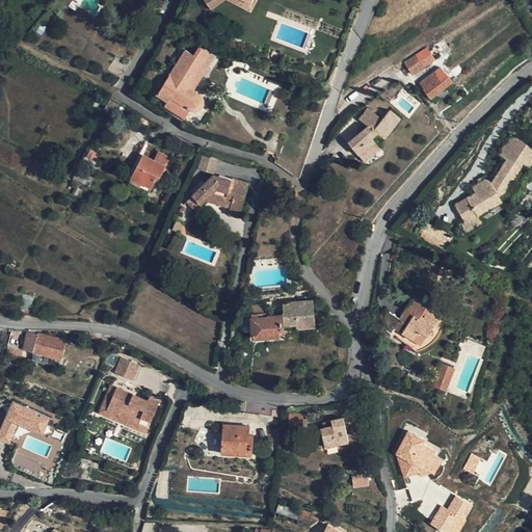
[(256,3),(250,1),(248,0),(229,0),(251,11),(256,3)]
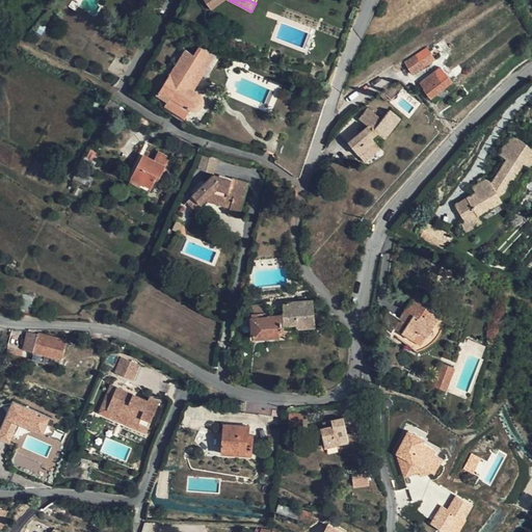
[(432,44),(426,48),(435,59),(441,55),(432,44)]
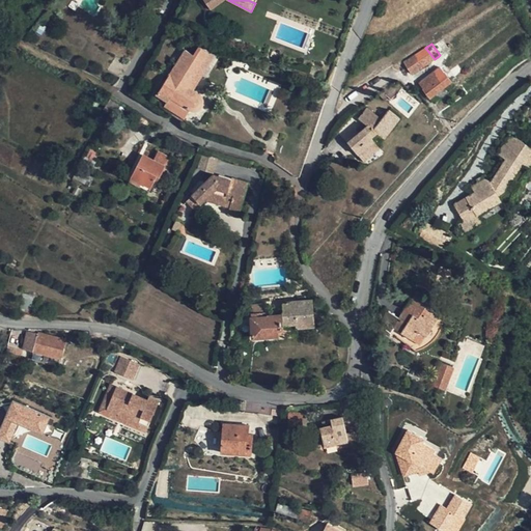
[(194,90),(214,56),(199,47),(194,55),(186,50),(158,94),(169,102),(168,103),(187,113),(190,109),(193,110),(195,111),(199,109),(202,107),(203,105),(204,102),(203,99),(201,94),(194,90)]
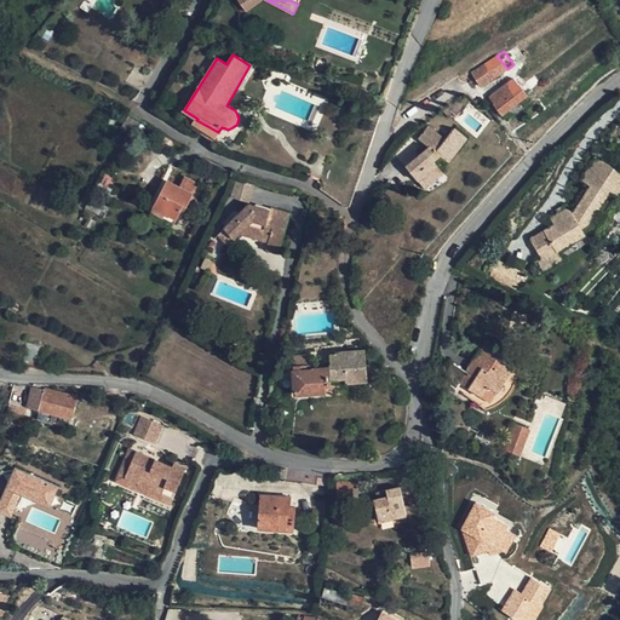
[(507,69),(497,56),(471,73),(481,87),(507,69)]
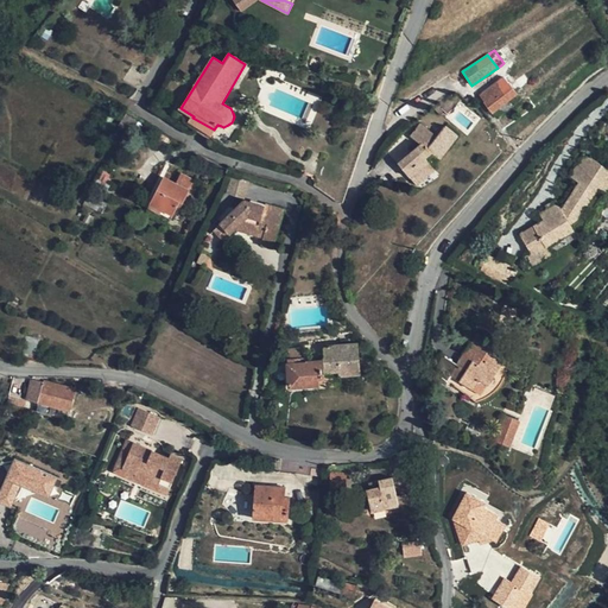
[(515,94),(504,77),(480,95),(493,112),(515,94)]
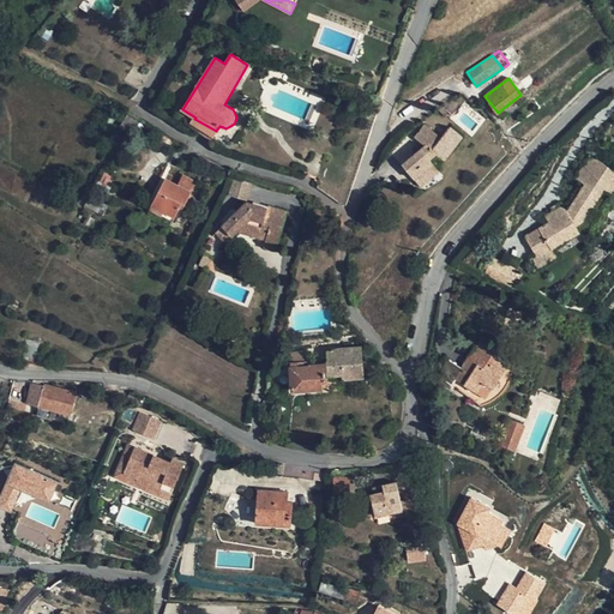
[(453,116),(443,107),(438,110),(444,115),(445,114),(450,119),(453,116)]
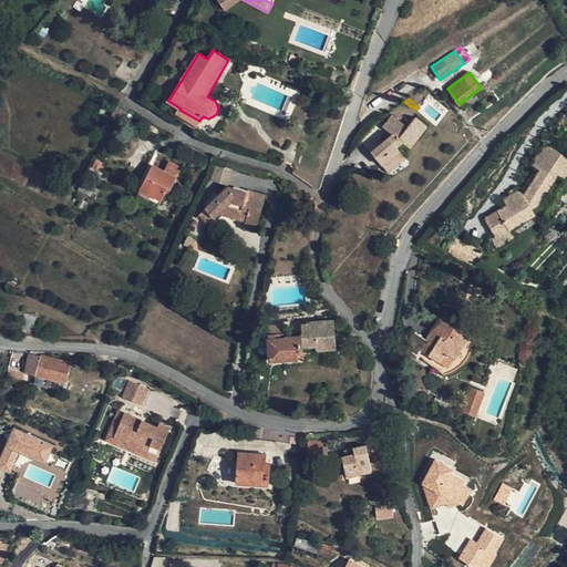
[(374,156),(418,120),(414,117),(406,127),(391,115),(382,126),(392,135),(371,152),(374,156)]
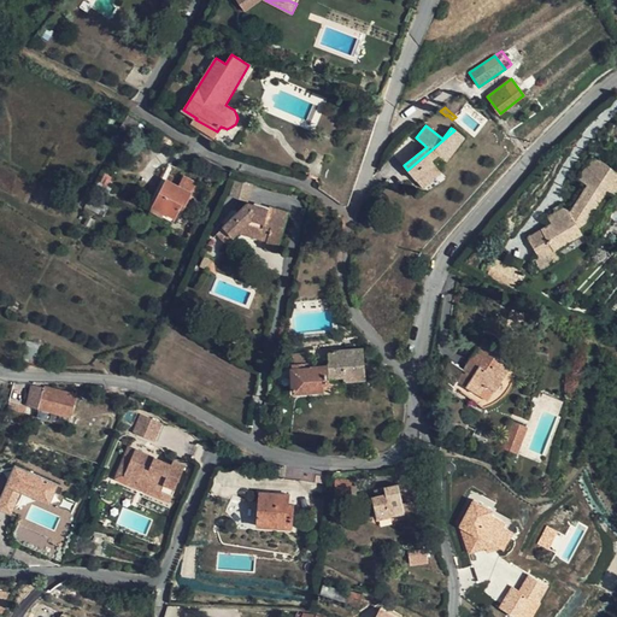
[(454,130),(407,170),(416,180),(435,164),(432,160),(438,154),(446,162),(465,137),(454,130)]
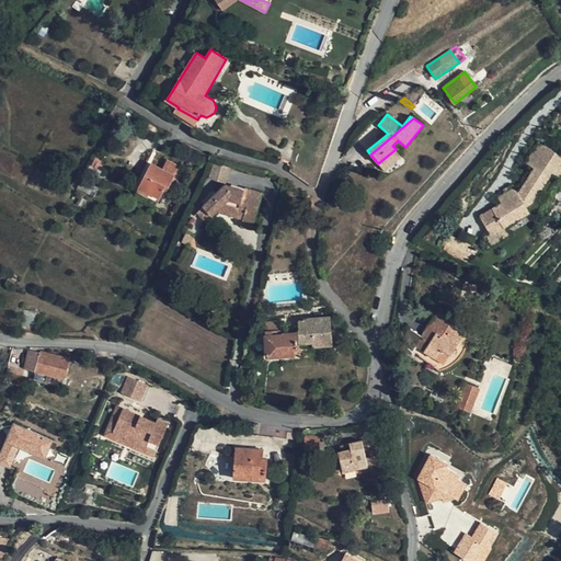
[(480,216),(487,228),(491,235),(504,226),(528,213),(525,207),(533,202),(552,172),(560,157),(560,156),(538,142),(526,162),(535,169),(522,190),(518,189),(516,189),(499,198),(502,204),(480,216)]
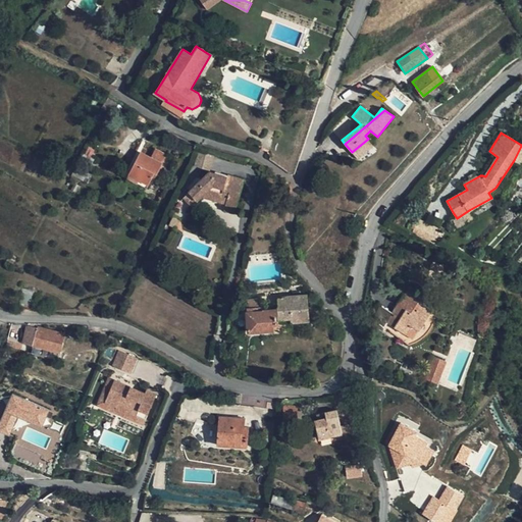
[(358,159),(374,146),(368,139),(352,152),(358,159)]
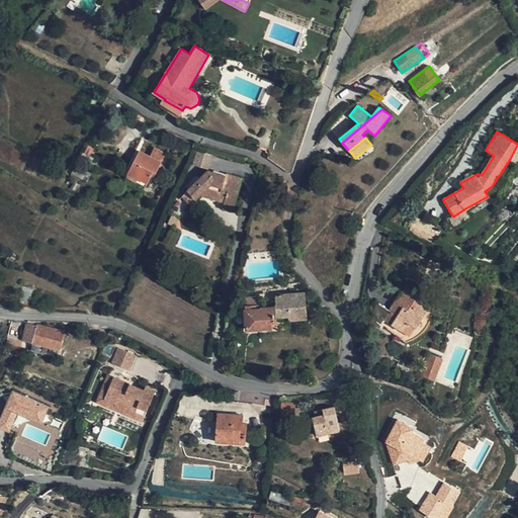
[(128,173),(148,183),(151,178),(154,178),(160,165),(163,158),(166,153),(155,148),(151,156),(140,151),(128,173)]
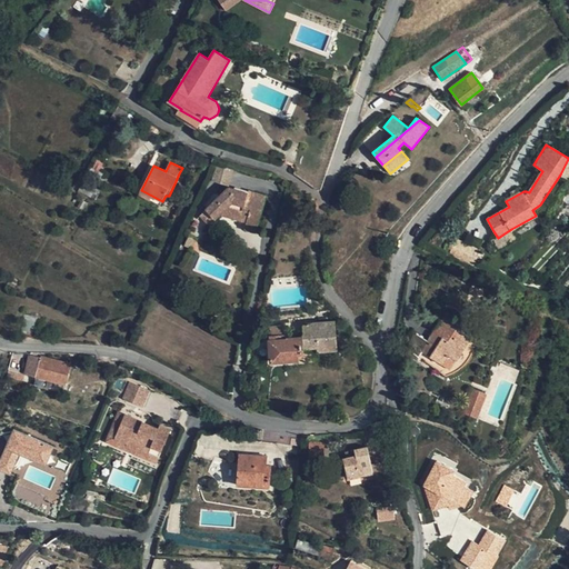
[(206,209),(207,210),(200,216),(208,225),(215,219),(216,219),(220,216),(246,223),(245,229),(256,232),(266,196),(249,191),(248,193),(228,188),(206,209)]
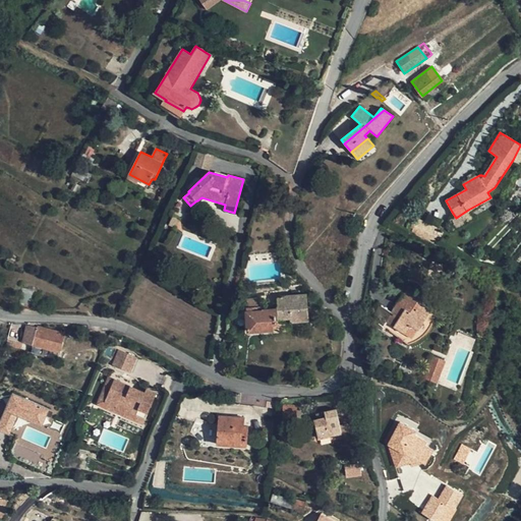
[(147,187),(149,184),(129,174),(127,178),(147,187)]
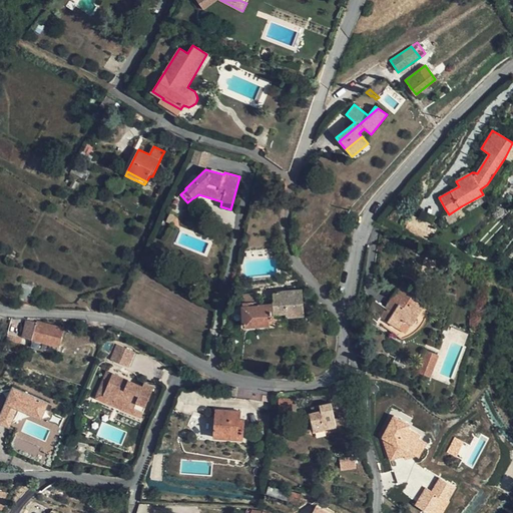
[(466,215),(461,206),(449,214),(445,208),(440,211),(448,225),(466,215)]
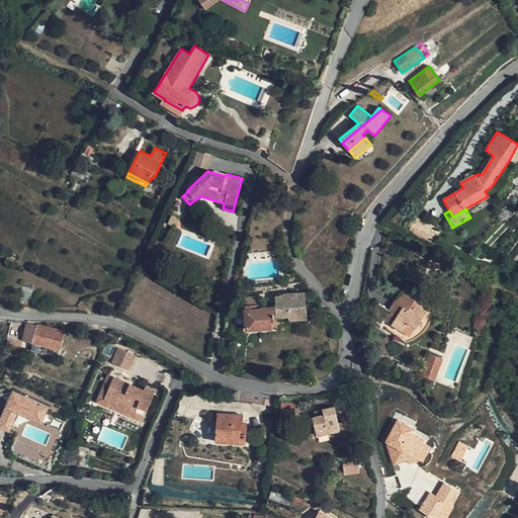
[(168,224),(175,227),(179,219),(172,216),(168,224)]
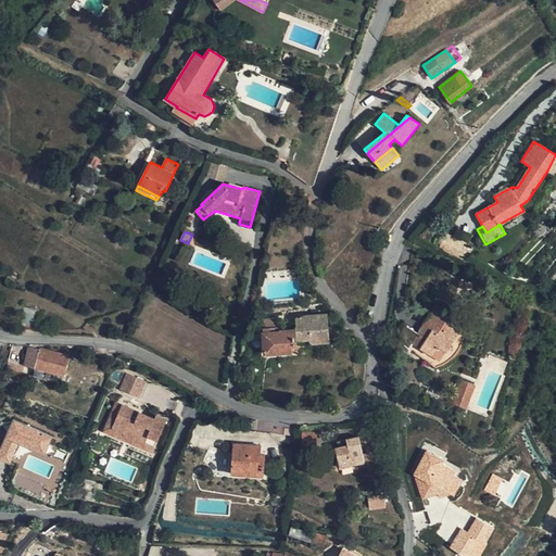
[(436,244),(442,249),(452,237),(445,231),(436,244)]
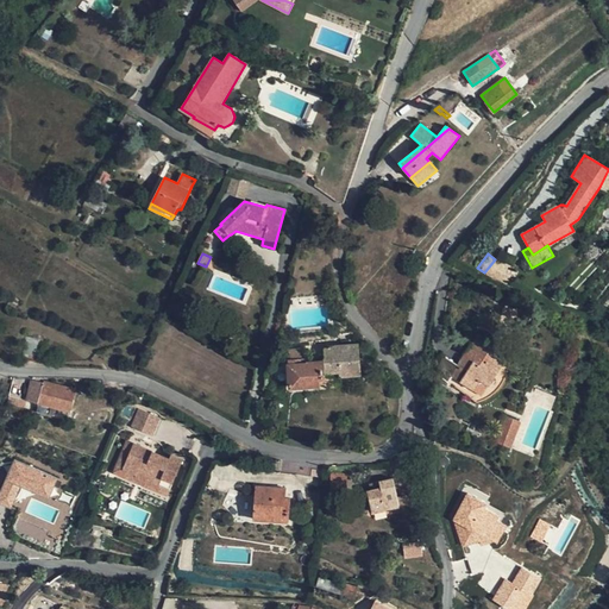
[(507,271),(509,272),(510,269),(495,259),(484,272),(500,284),(502,282),(507,271)]
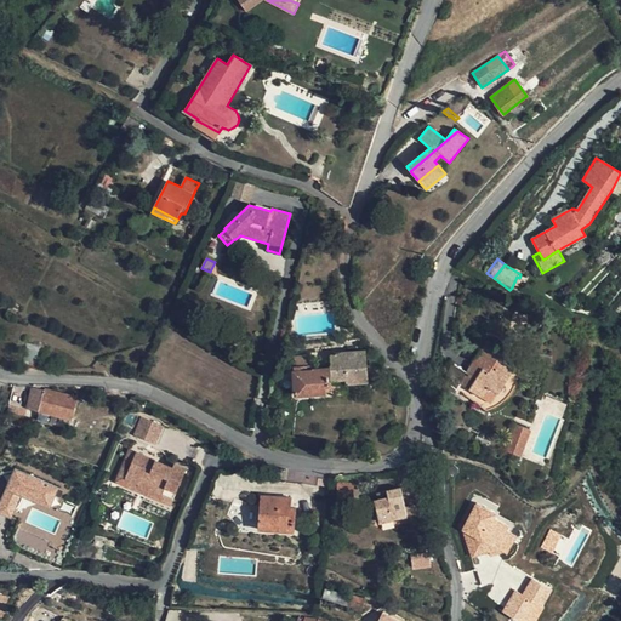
[(467,372),(456,388),(476,400),(479,396),(482,397),(488,387),(499,392),(514,368),(493,354),(496,347),(486,341),(467,372)]
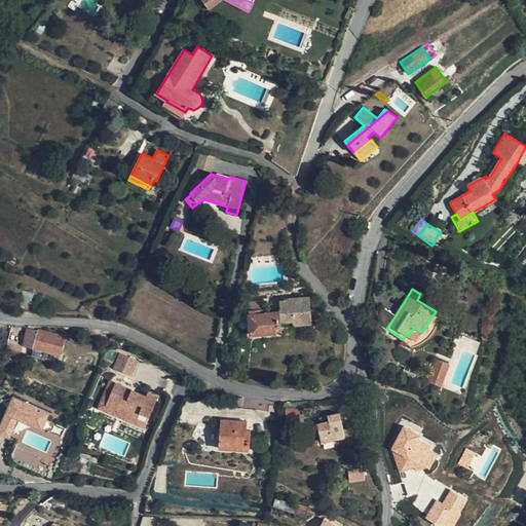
[(250,310),(249,310),(251,335),(276,333),(275,328),(280,328),(280,323),(294,322),(295,325),(312,324),(311,311),(310,296),(280,299),(282,310),(265,312),(264,301),(249,303),(250,310)]
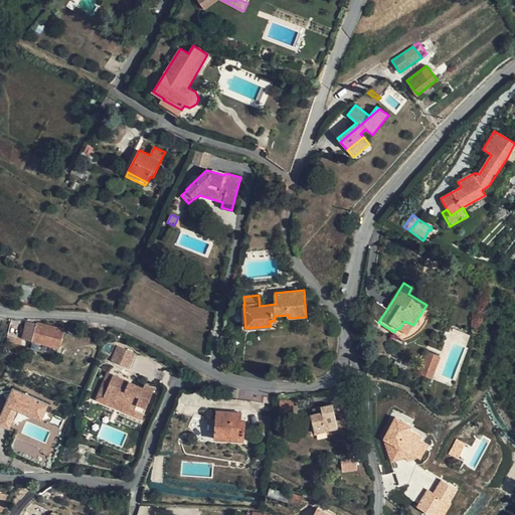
[(369,317),(378,322),(387,309),(373,300),(369,317)]
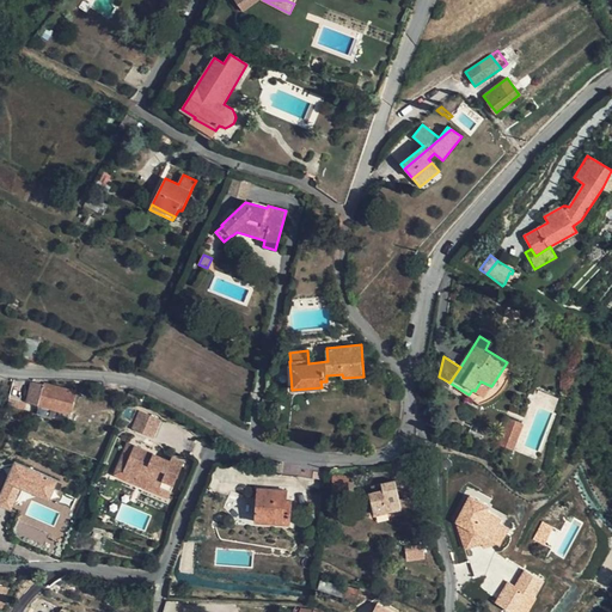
[(72,414),(77,392),(31,380),(26,403),(72,414)]
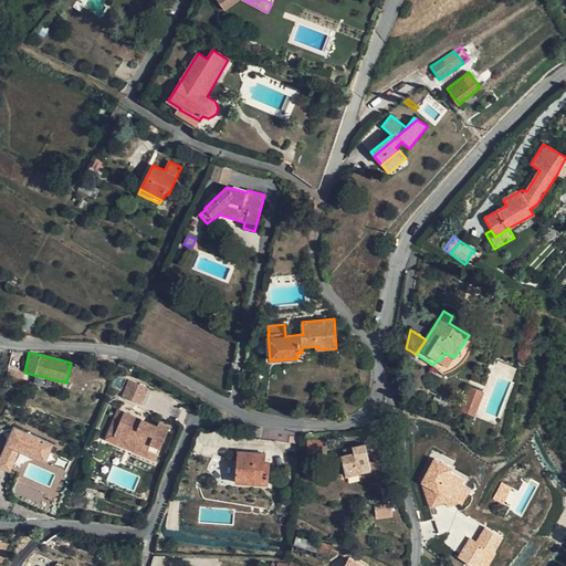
[(448,368),(454,357),(444,353),(439,362),(448,368)]
